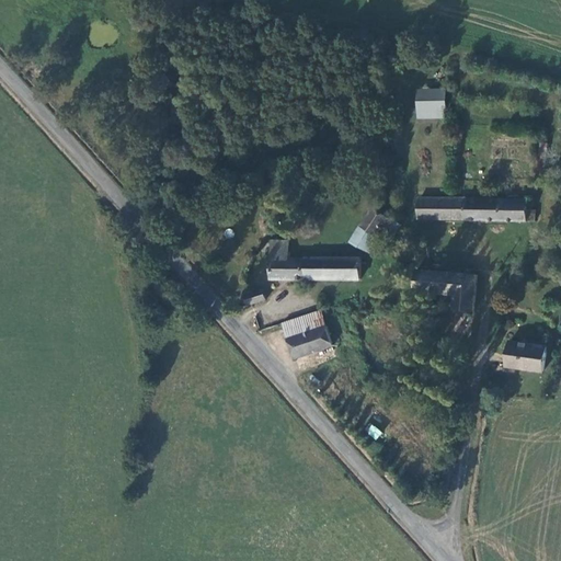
[(444,93),(416,93),(416,119),(444,119),(444,93)]
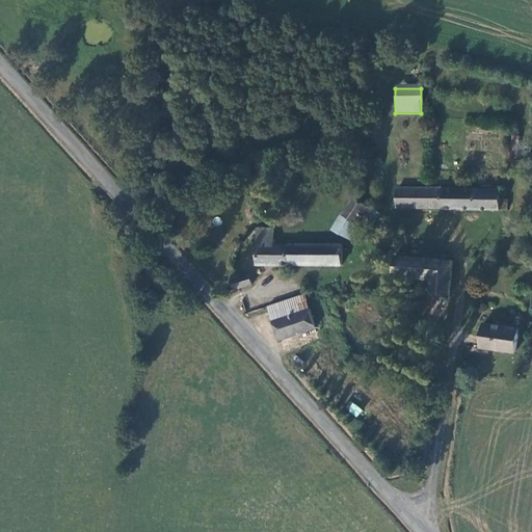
[(500,191),(397,188),(396,208),(507,212),(507,203),(500,202),(500,191)]
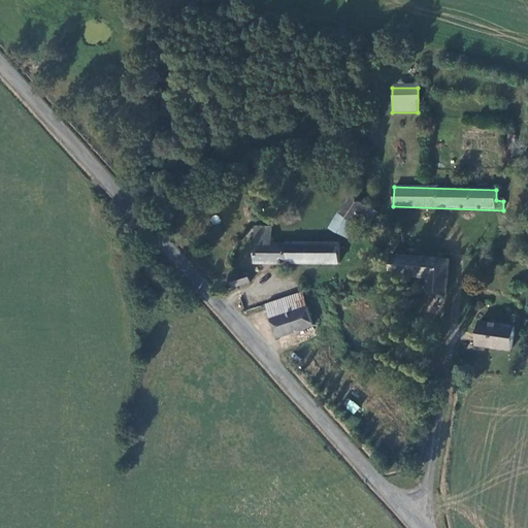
[(376,211),(361,202),(363,200),(364,198),(364,197),(364,195),(363,193),(360,192),(357,194),(354,198),(352,197),(341,213),(339,212),(330,228),(349,238),(357,223),(366,228),(376,211)]
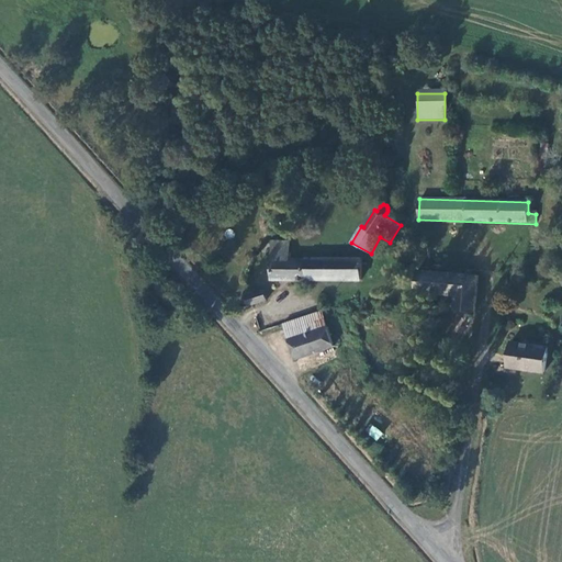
[(226,228),(224,236),(233,239),(235,231),(226,228)]
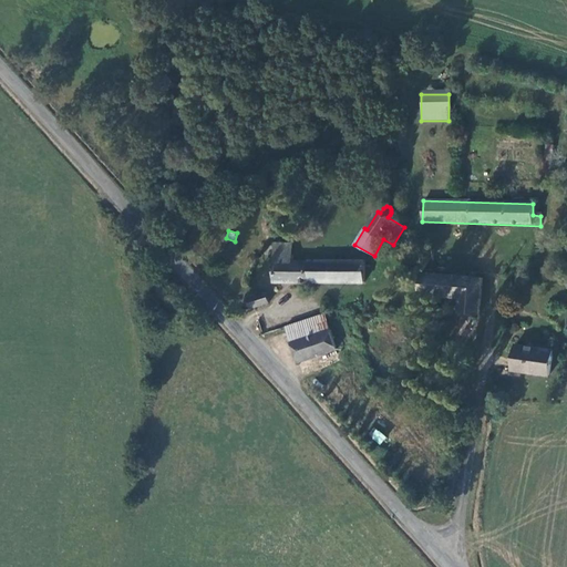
[(292,253),(272,251),(271,280),(363,284),(363,263),(312,260),(312,263),(291,261),(292,253)]
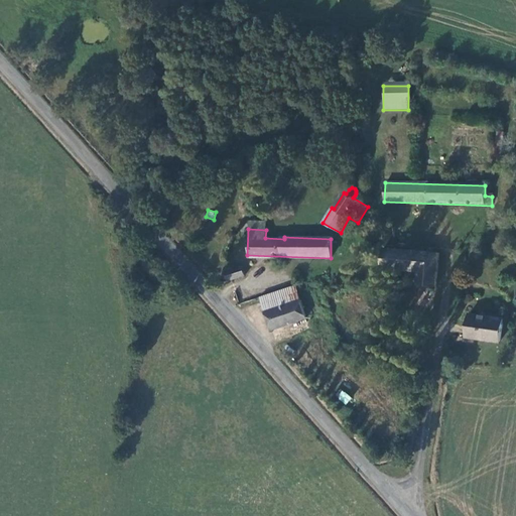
[(436,254),(381,249),(380,269),(417,273),(416,287),(433,288),(436,254)]
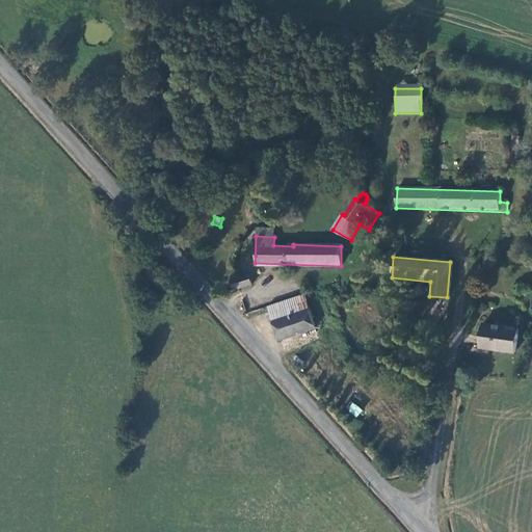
[(248,275),(231,281),(234,289),(251,284),(248,275)]
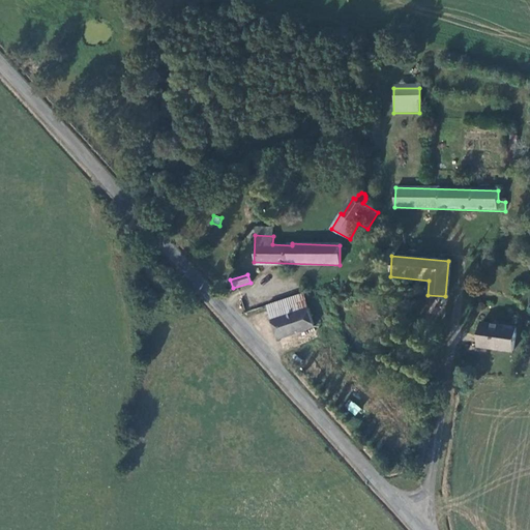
[(304,296),(267,307),(276,342),(315,330),(304,296)]
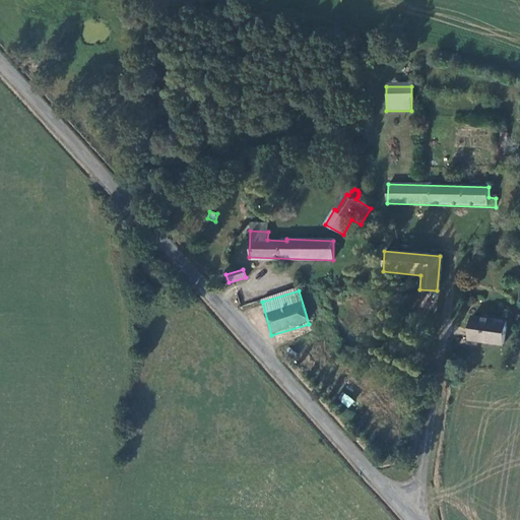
[(508,323),(473,317),(469,340),(504,346),(508,323)]
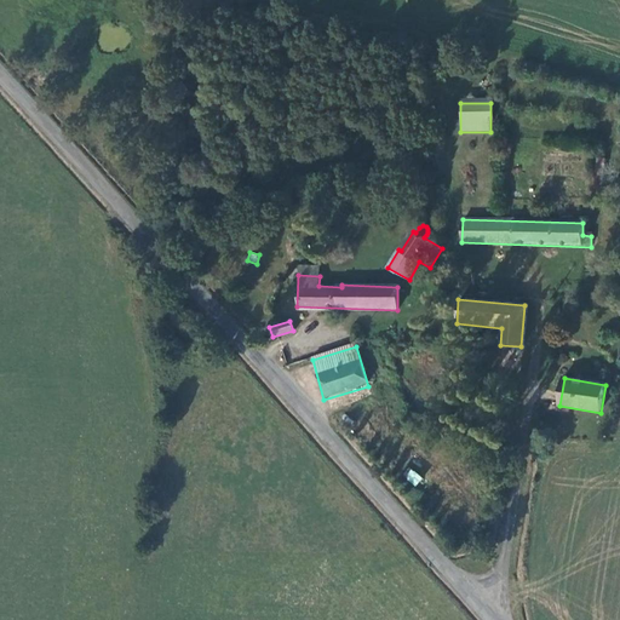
[(415,486),(423,477),(411,468),(405,476),(415,486)]
